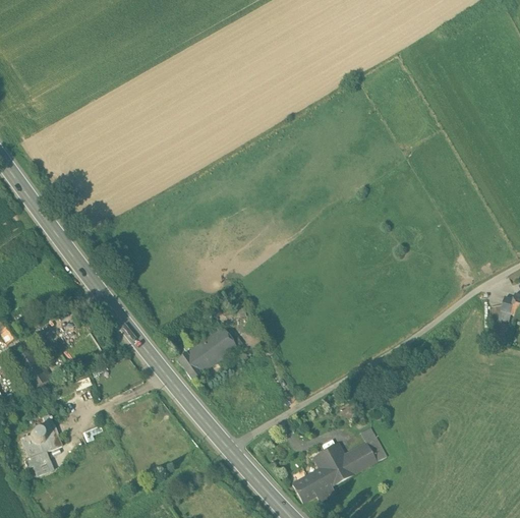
[(519,293),(514,292),(513,296),(512,295),(511,297),(513,298),(509,312),(510,313),(519,315),(519,293)]
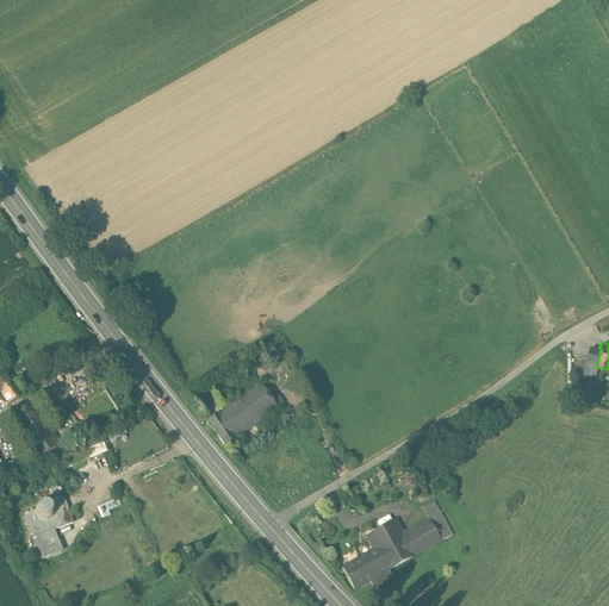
[(598,348),(590,345),(585,363),(583,372),(595,375),(597,367),(596,366),(601,349),(598,348)]
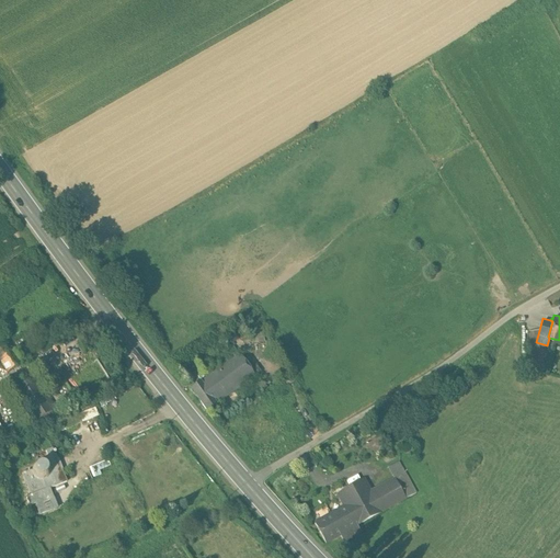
[(8,342),(0,346),(0,360),(7,369),(20,362),(8,342)]
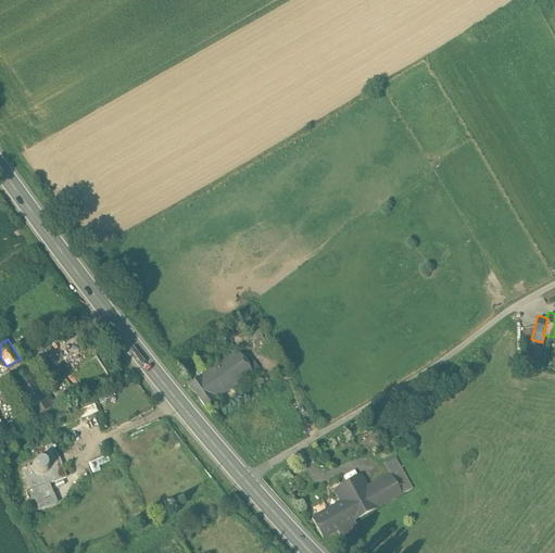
[(237,349),(199,376),(213,398),(252,371),(237,349)]
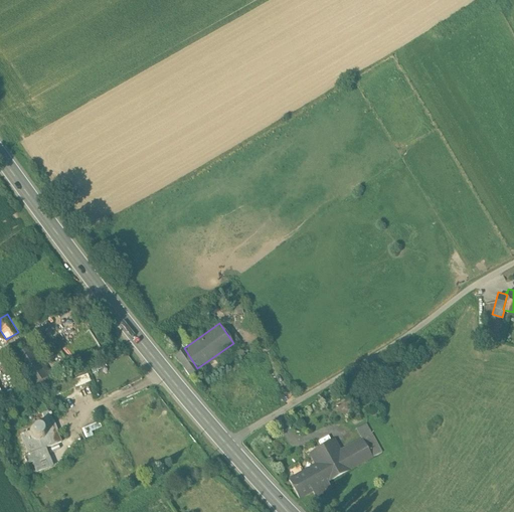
[(25,342),(11,351),(33,384),(47,375),(25,342)]
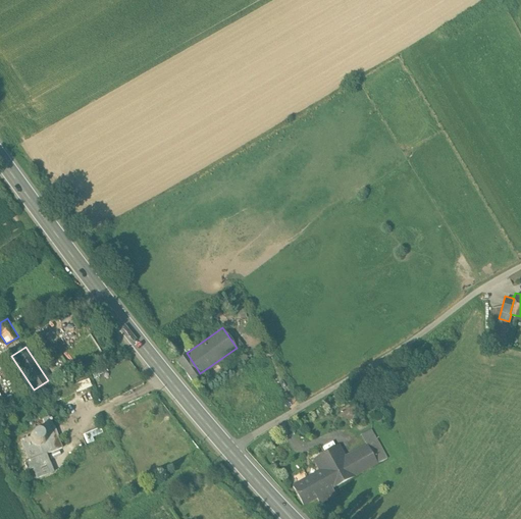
[(83,379),(53,393),(57,401),(87,387),(83,379)]
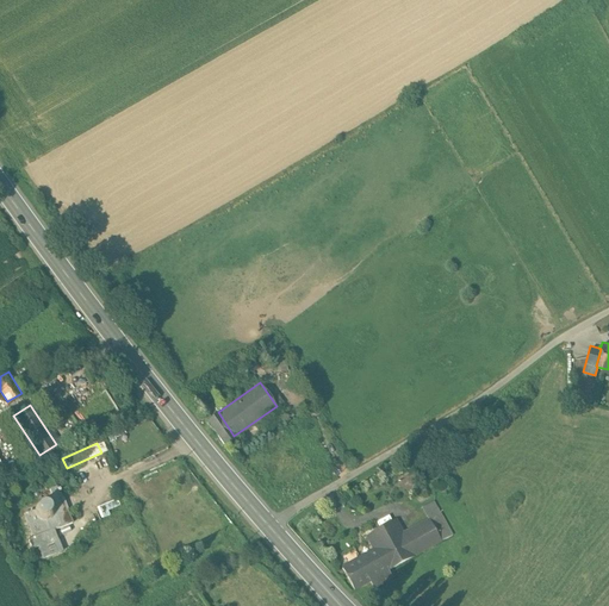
[(49,498),(53,500),(62,497),(57,486),(50,488),(51,494),(49,498)]
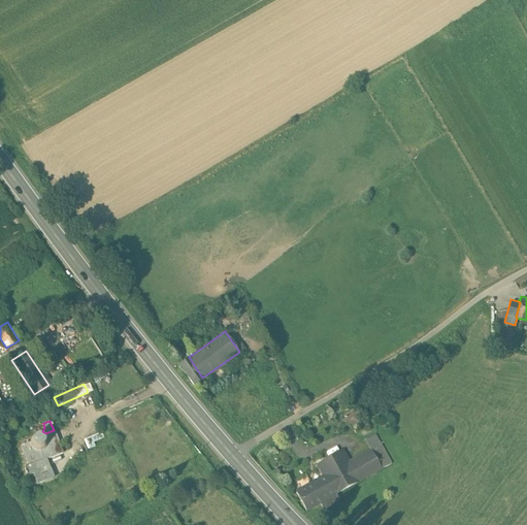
[(62,451),(54,430),(45,433),(47,438),(46,444),(44,447),(40,449),(36,449),(32,446),(30,443),(29,438),(28,438),(20,441),(28,463),(46,456),(62,451)]
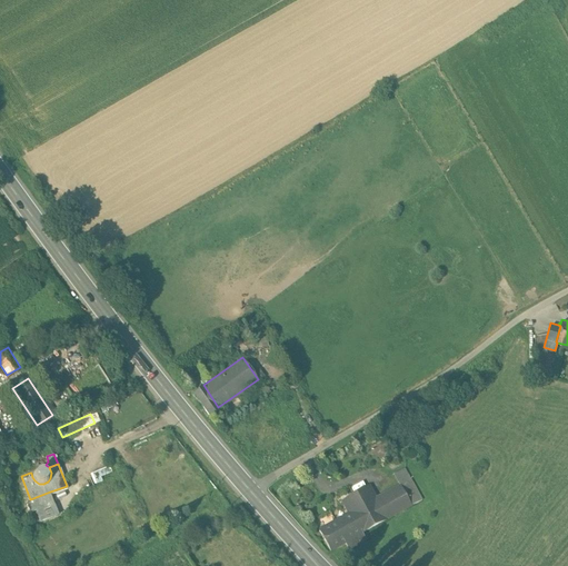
[(50,478),(51,473),(49,467),(46,465),(42,464),(38,465),(33,468),(31,473),(32,477),(35,480),(39,484),(43,484),(48,482),(50,478)]
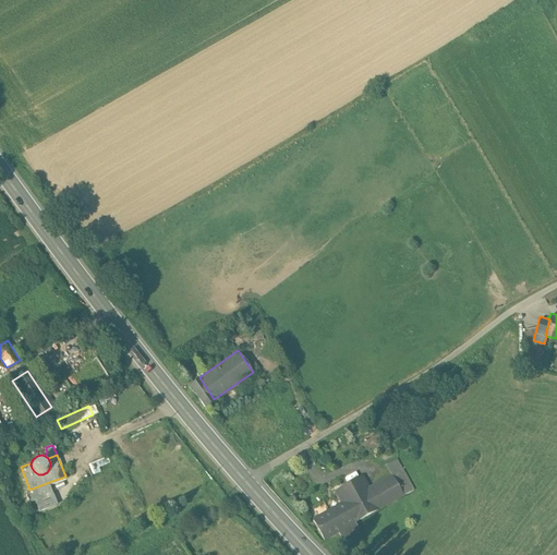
[(104,457),(89,462),(93,473),(108,468),(104,457)]
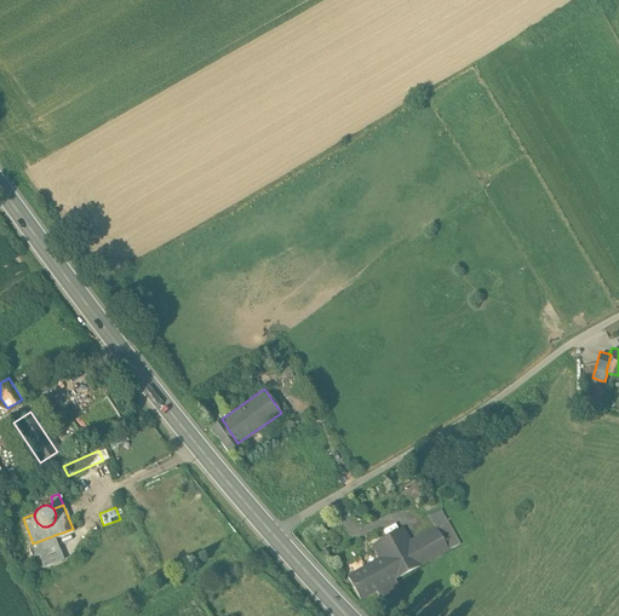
[(452,530),(440,507),(427,513),(434,525),(440,537),(452,530)]
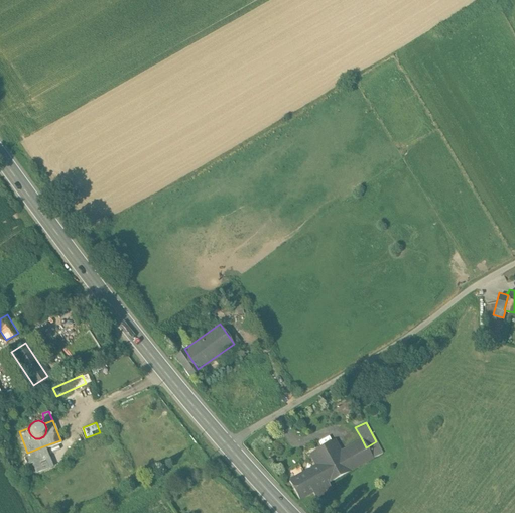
[(23,455),(27,453),(19,431),(27,428),(24,423),(17,425),(11,434),(19,456),(23,455)]
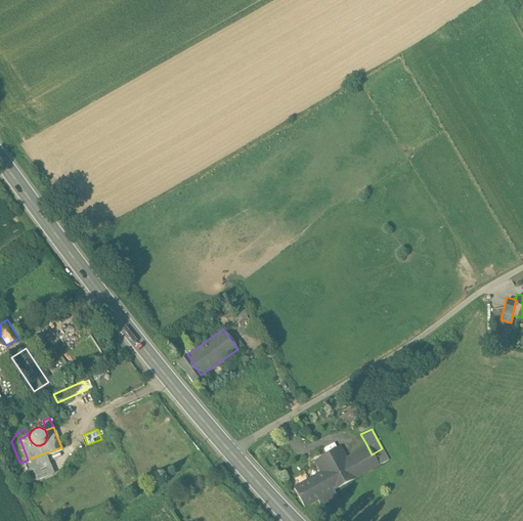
[(372,454),(366,444),(345,456),(351,466),(372,454)]
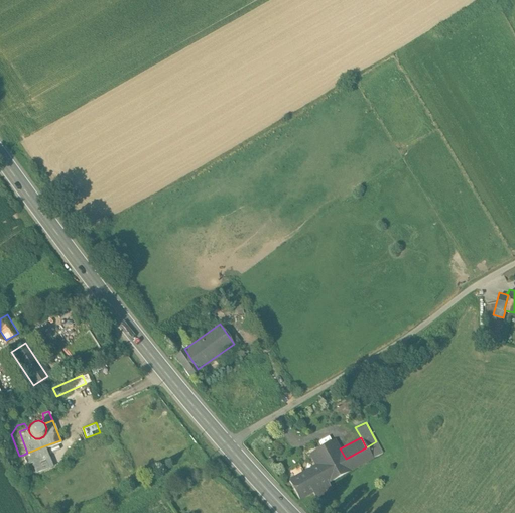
[(317,447),(309,452),(315,464),(326,482),(327,481),(350,468),(346,459),(340,449),(334,438),(317,447)]
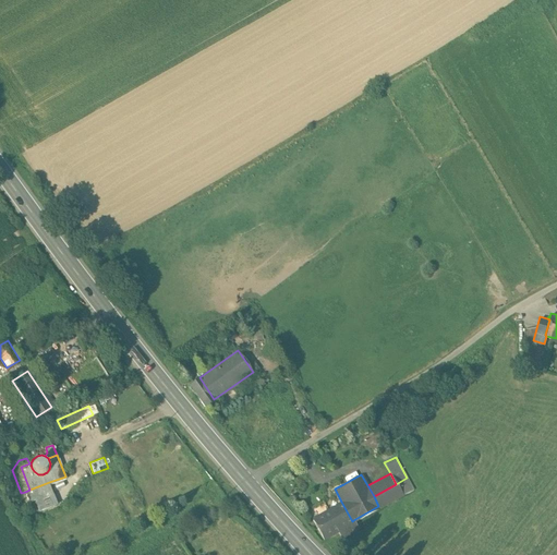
[(339,477),(330,481),(335,489),(343,484),(339,477)]
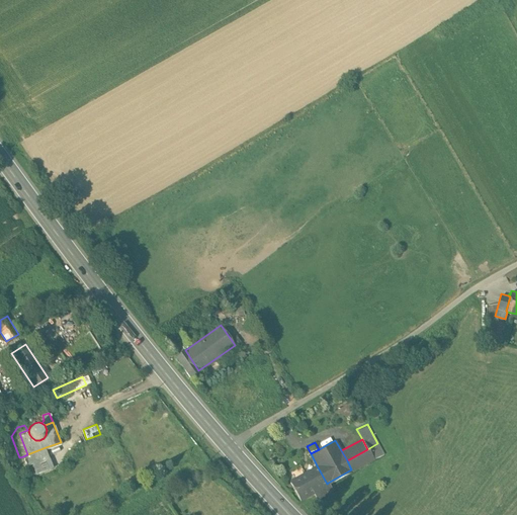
[(367,449),(347,460),(351,469),(383,452),(377,443),(367,449)]
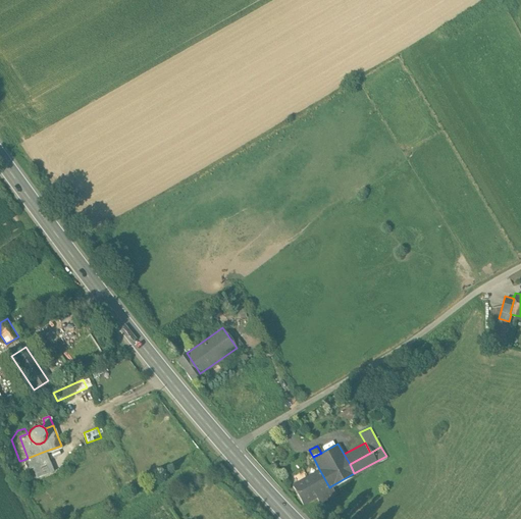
[(49,458),(46,451),(28,458),(23,460),(27,468),(32,466),(36,476),(54,469),(53,467),(67,462),(63,452),(49,458)]
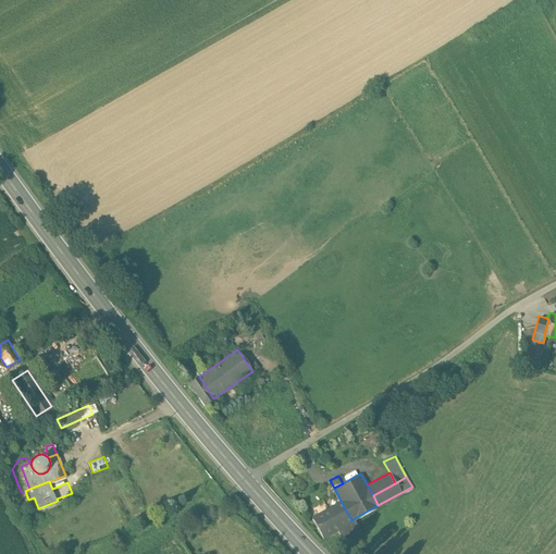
[(341,501),(312,517),(322,537),(337,528),(341,534),(356,526),(353,519),(351,520),(341,501)]
